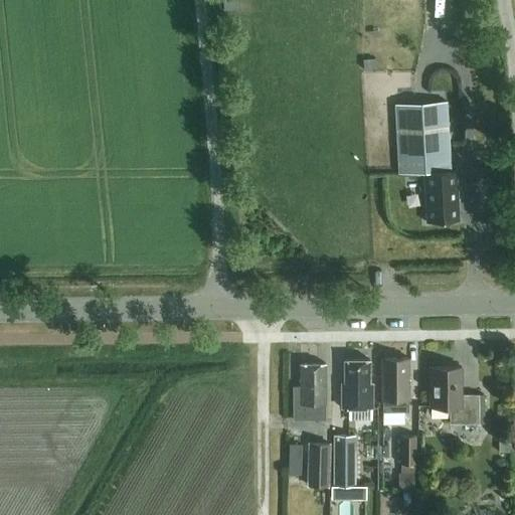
[(426,222),(459,220),(456,170),(450,170),(446,101),(395,104),(399,173),(423,172),(426,222)]
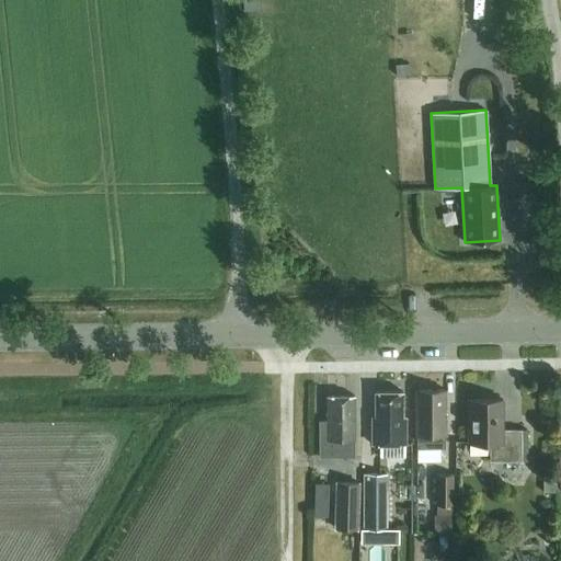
[(445,435),(445,390),(416,390),(416,435),(418,435),(418,448),(445,447),(445,435)]
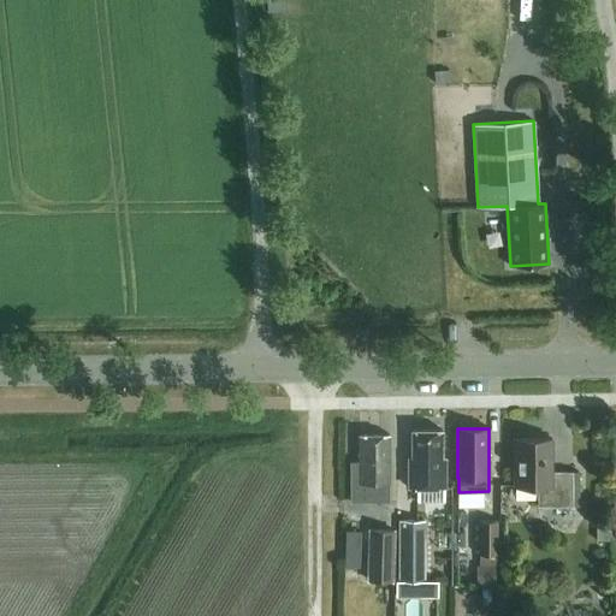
[(442,458),(442,430),(412,430),(412,458),(408,458),(408,487),(445,487),(445,458),(442,458)]
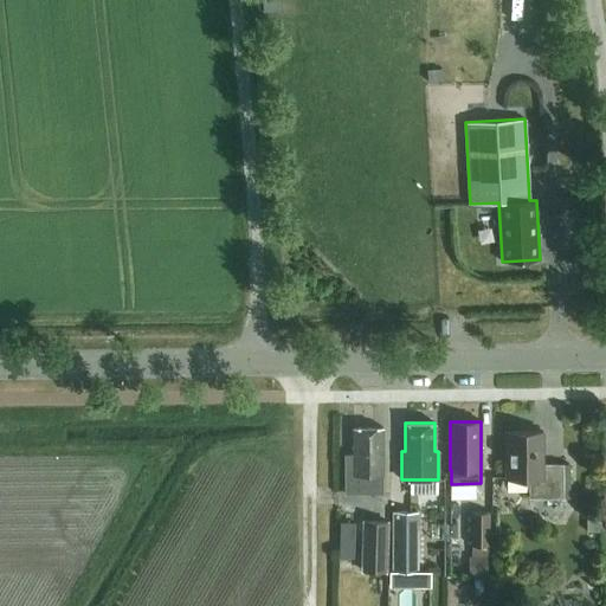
[(384,492),(382,427),(353,427),(353,453),(345,453),(345,477),(345,494),(384,492)]
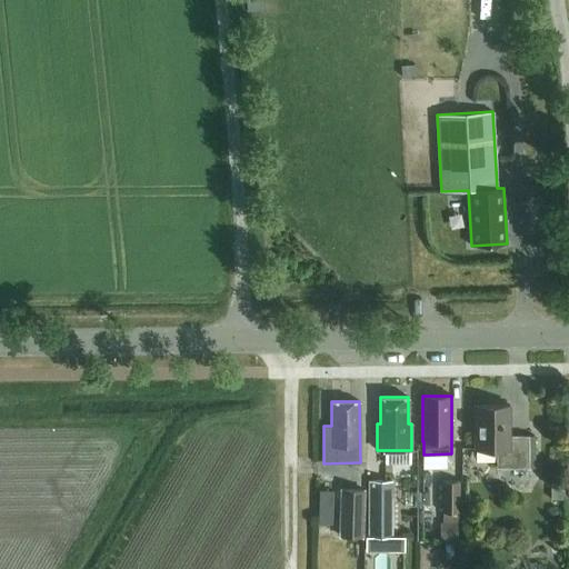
[(509,405),(475,405),(475,437),(475,450),(497,450),(497,468),(528,468),(529,436),(509,436),(509,405)]
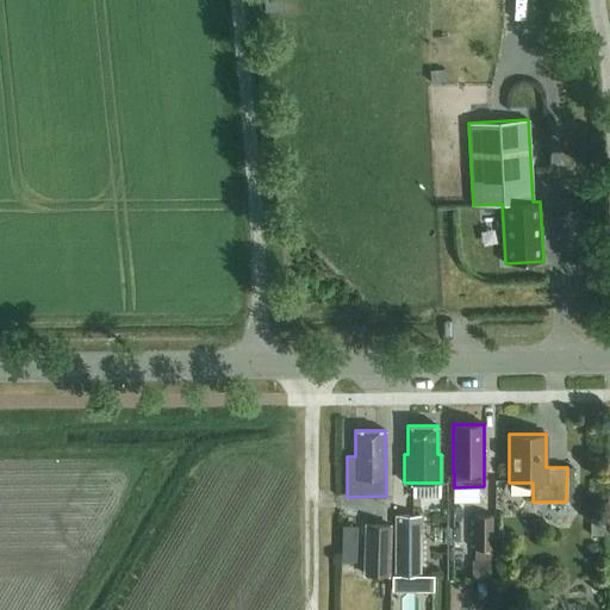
[(421,515),(396,515),(396,576),(421,576),(421,515)]
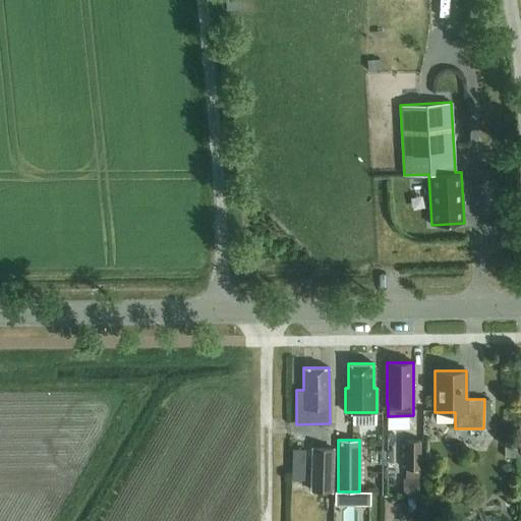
[(421,441),(406,440),(405,478),(403,478),(403,496),(419,496),(419,478),(420,478),(421,441)]
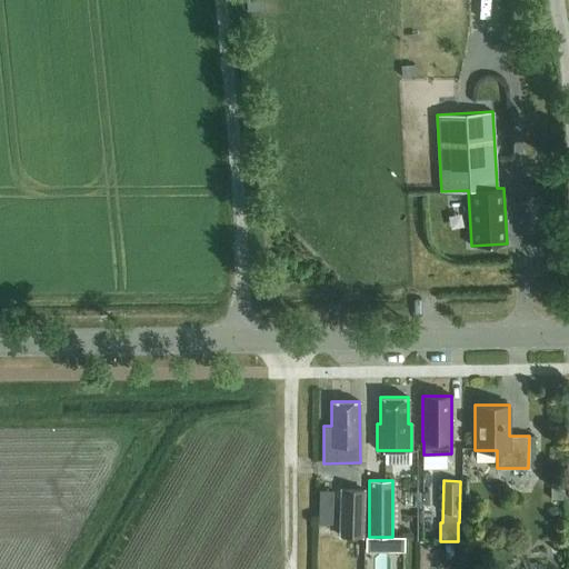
[(365,488),(340,488),(339,536),(363,537),(365,488)]
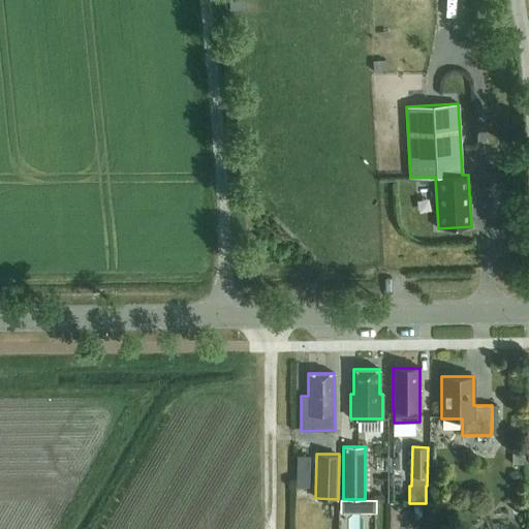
[(309,472),(310,457),(298,457),(297,472),(309,472)]
